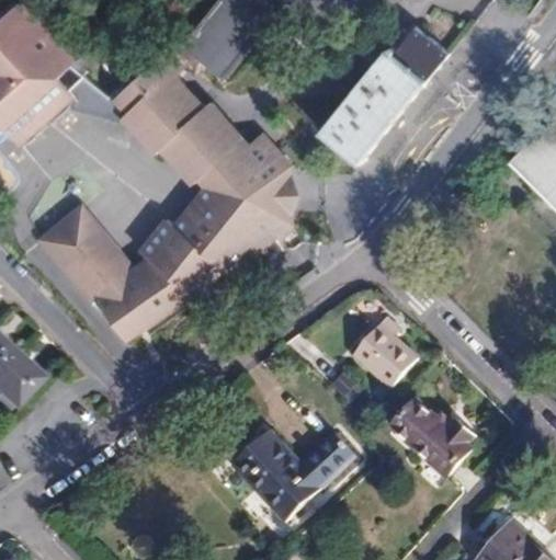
[(274,185),(284,171),(265,151),(253,139),(242,150),(235,141),(240,137),(207,101),(202,106),(182,84),(170,70),(162,77),(149,63),(121,89),(118,86),(103,96),(68,64),(74,58),(20,0),(18,0),(0,15),(0,125),(18,145),(72,95),(79,102),(101,104),(100,102),(120,111),(124,106),(156,139),(155,140),(170,161),(173,157),(196,180),(167,226),(158,220),(136,255),(146,261),(140,270),(137,267),(133,271),(92,298),(122,340),(192,290),(193,292),(215,277),(213,274),(225,265),(227,269),(249,253),(247,250),(259,242),(261,244),(292,223),(278,201),(274,185)]
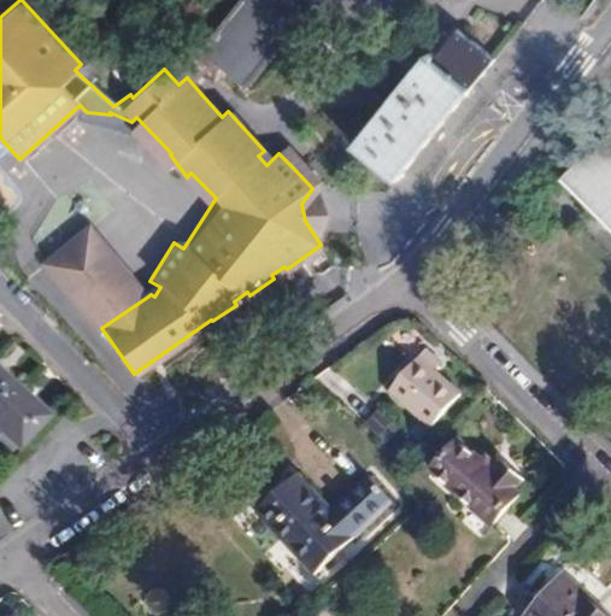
[(275,44),(309,0),(238,0),(224,17),(265,45),(275,44)]
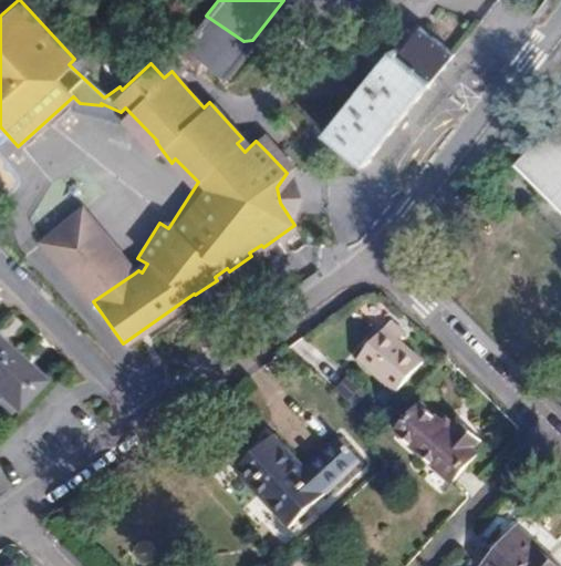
[(220,79),(252,40),(243,41),(206,16),(182,47),(220,79)]
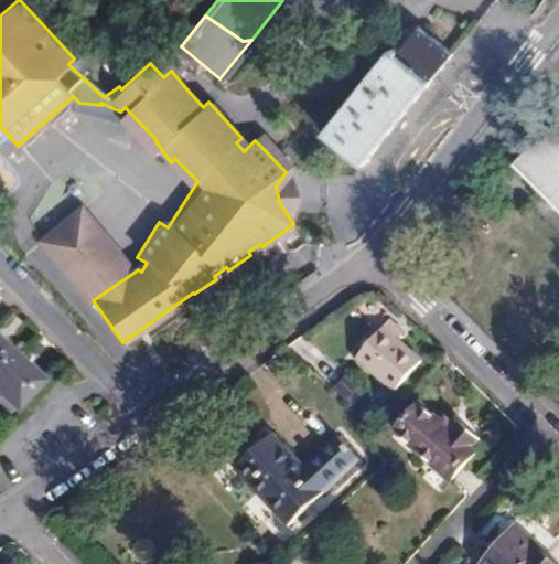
[(353,91),(319,132),(358,166),(450,53),(416,25),(393,52),(387,48),(353,91)]
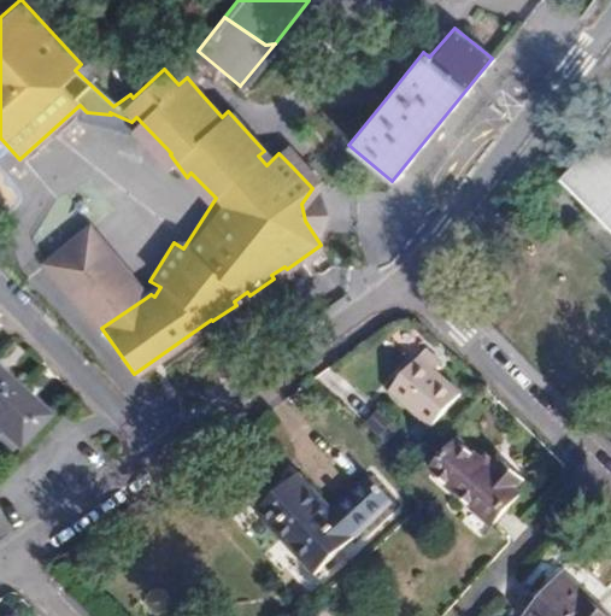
[(164,69),(178,84),(187,77),(200,93),(210,84),(183,53),(164,69)]
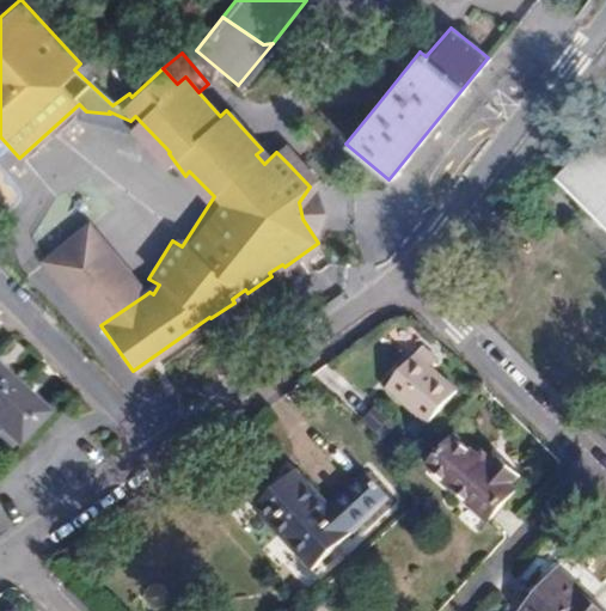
[(110,69),(120,81),(132,73),(122,60),(110,69)]
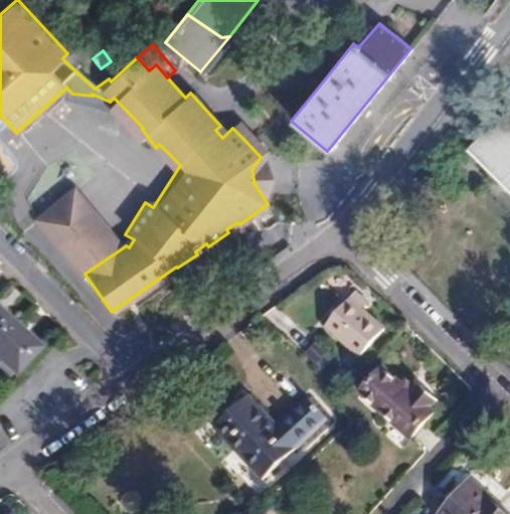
[(509,104),(476,139),(465,150),(509,194),(509,104)]
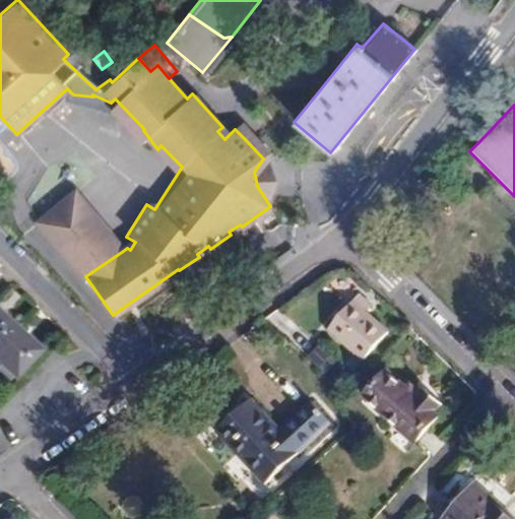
[(252,135),(246,140),(263,158),(269,152),(252,135)]
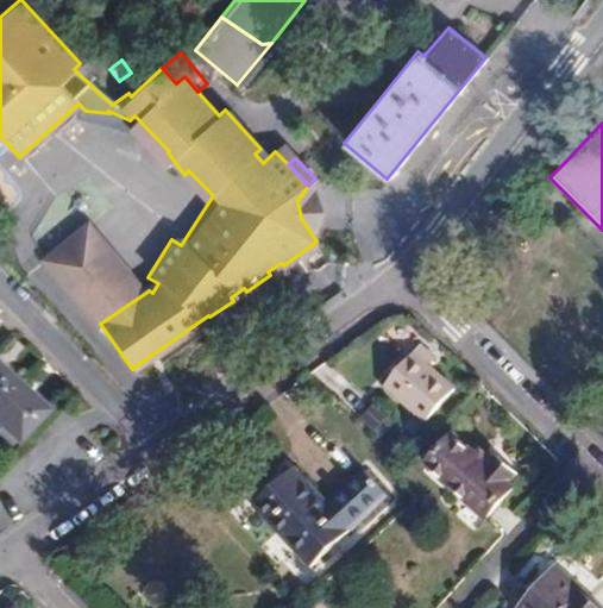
[(88,224),(39,259),(94,327),(100,324),(144,294),(88,224)]
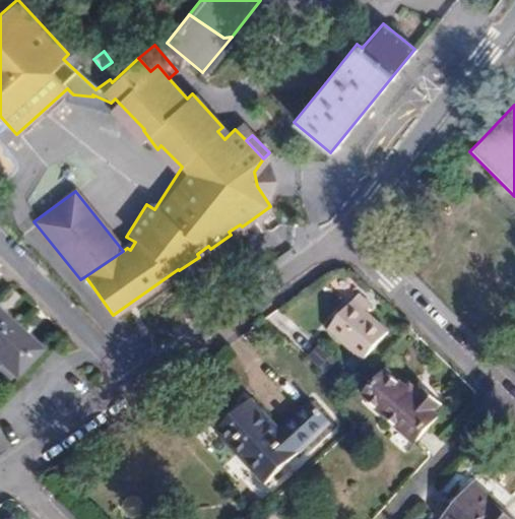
[(355,294),(348,301),(351,304),(358,297),(355,294)]
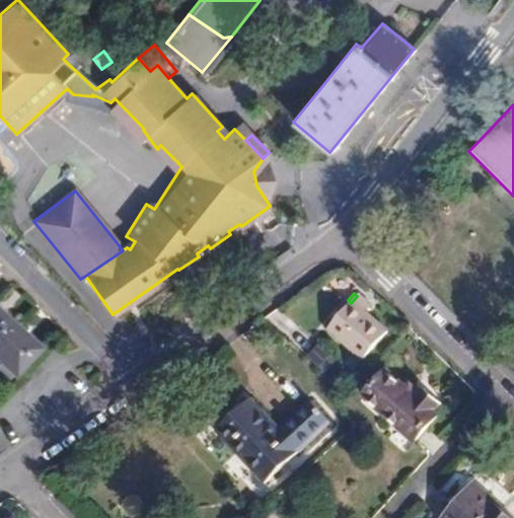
[(323,327),(359,359),(383,331),(360,310),(366,304),(357,296),(351,303),(348,300),(334,316),(323,327)]
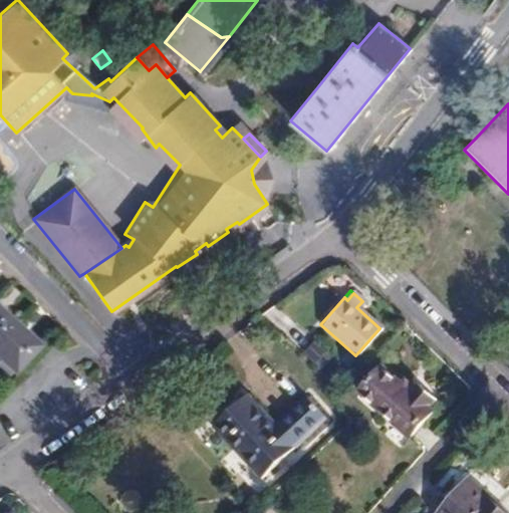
[(34,343),(0,312),(0,363),(9,371),(34,343)]
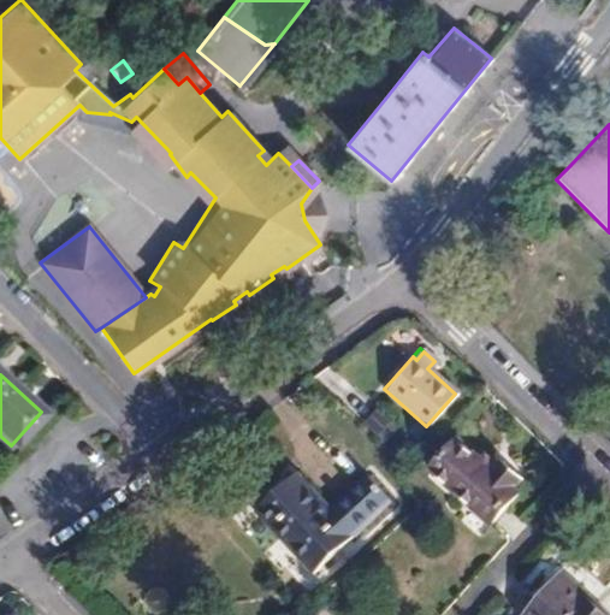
[(401,418),(388,407),(378,417),(366,430),(379,443),(401,418)]
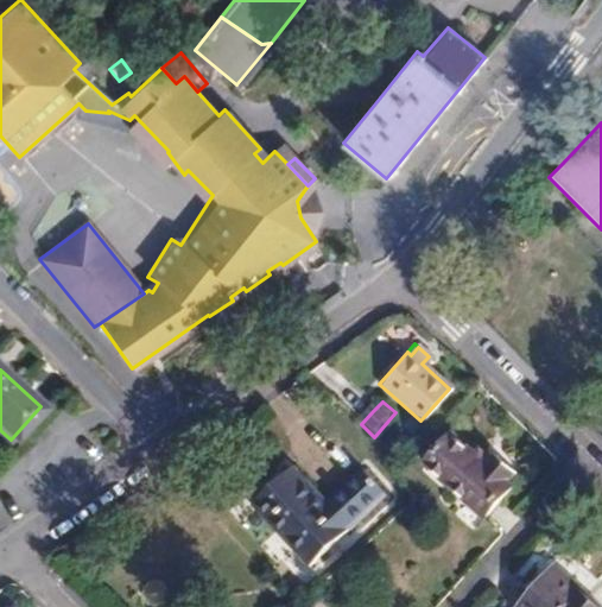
[(481,517),(509,486),(504,481),(512,472),(501,461),(493,454),(483,465),(448,432),(420,463),(481,517)]
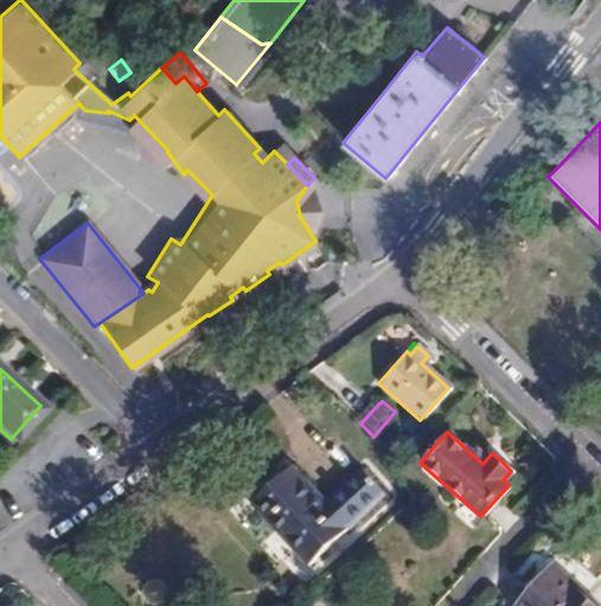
[(305,562),(383,493),(359,467),(321,502),(288,465),(270,482),(248,502),(305,562)]
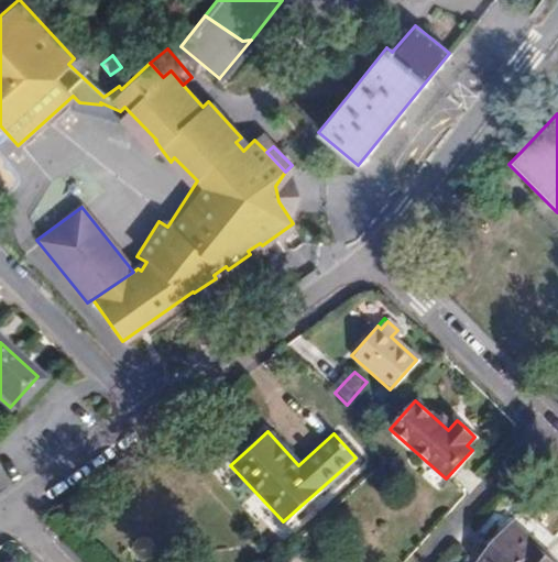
[(476,561),(554,561),(538,549),(511,524),(476,561)]
